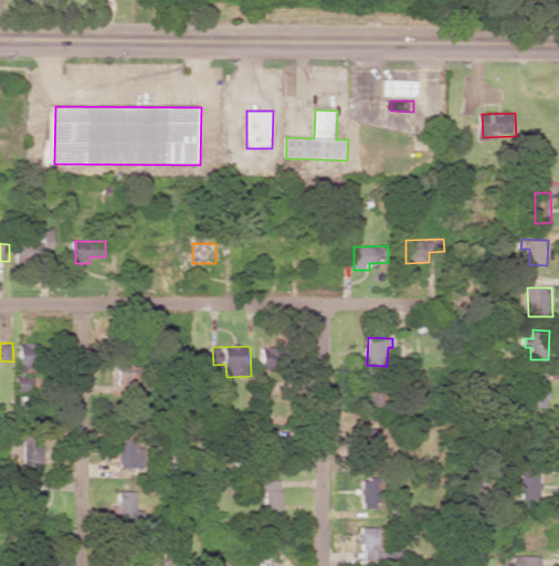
[(264,369),(288,370),(289,349),(264,348),(264,369)]
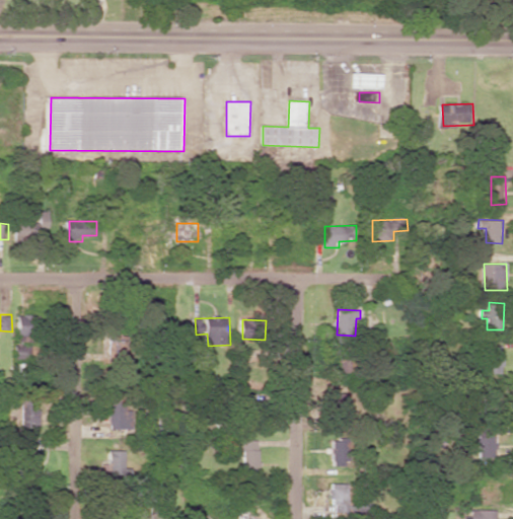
[(135,332),(120,330),(117,361),(132,362),(135,332)]
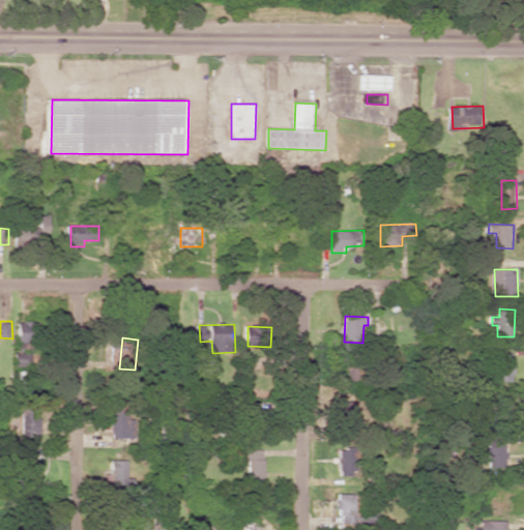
[(34,354),(20,352),(19,364),(32,366),(34,354)]
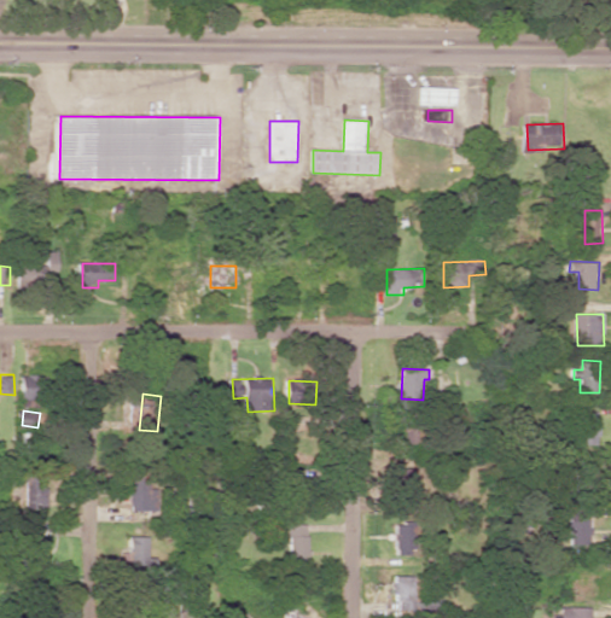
[(601,412),(583,413),(583,445),(601,445),(601,412)]
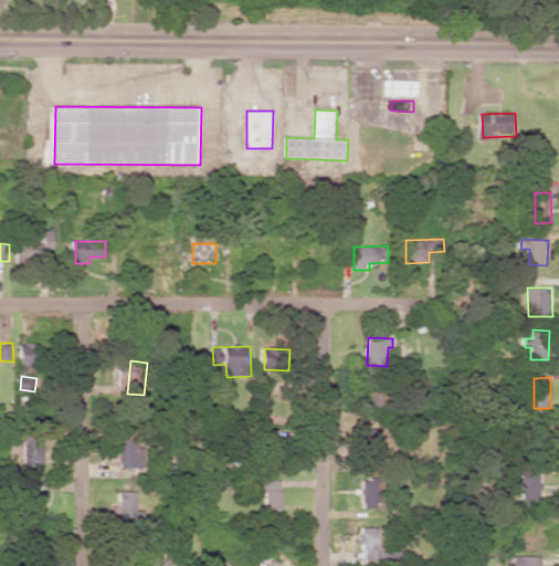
[(385,457),(385,429),(367,429),(367,456),(385,457)]
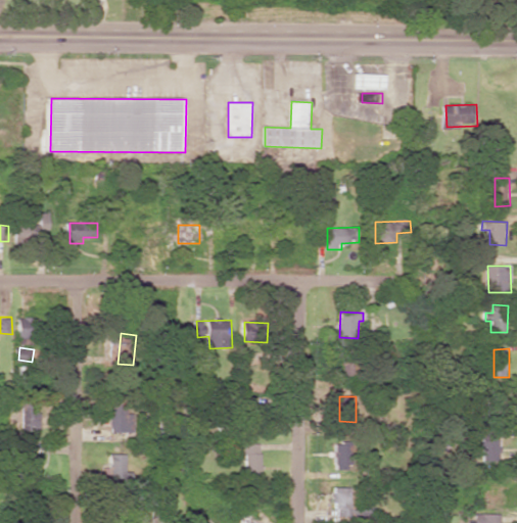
[(113,433),(136,432),(136,414),(130,414),(130,401),(112,401),(113,433)]
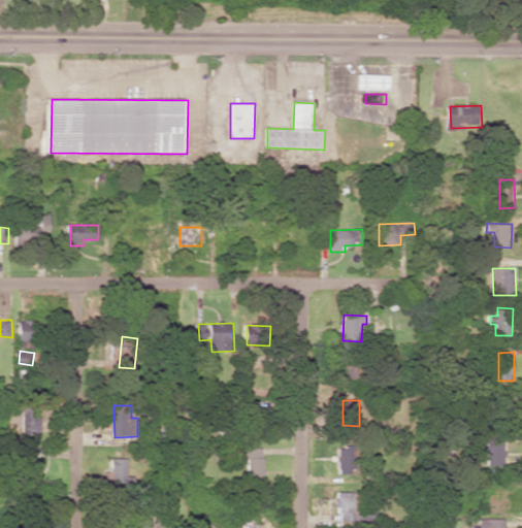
[(268,407),(249,406),(248,439),(267,440),(268,407)]
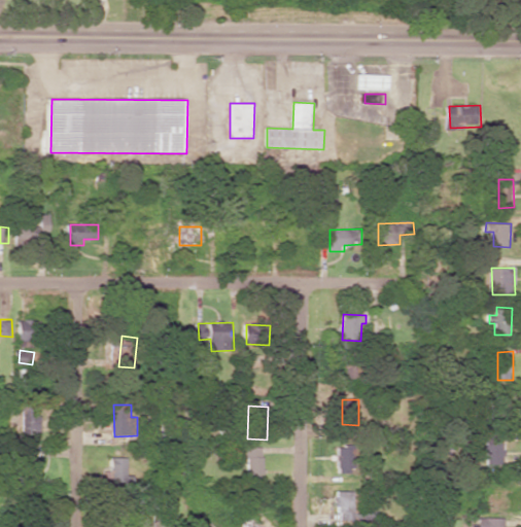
[(43,410),(28,410),(28,434),(43,434),(43,410)]
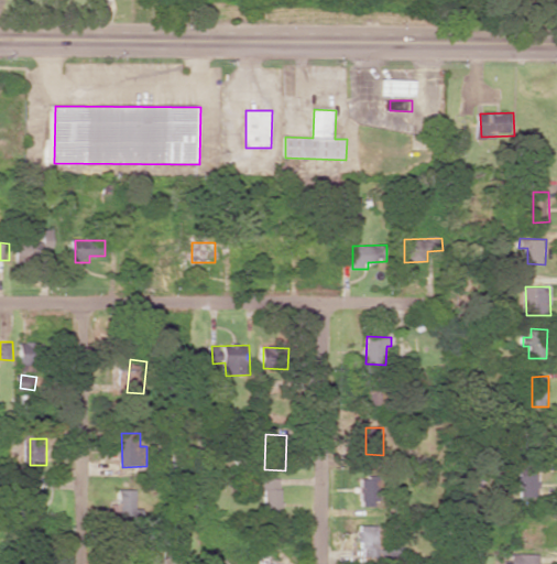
[(524,497),(543,497),(542,472),(524,472),(524,497)]
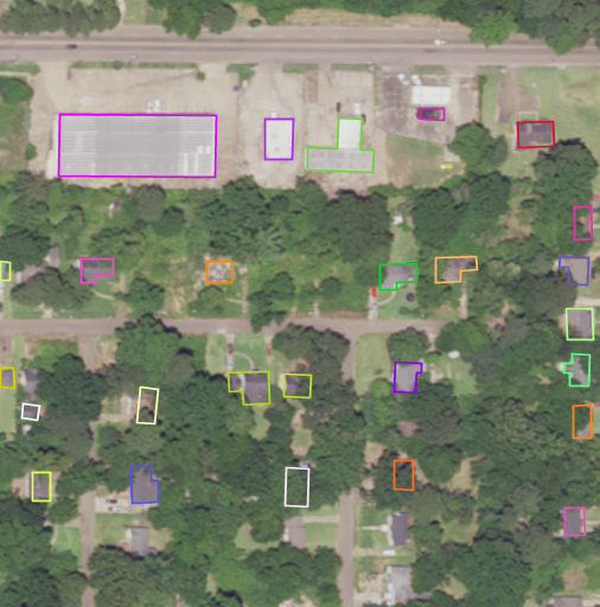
[(307,516),(288,515),(288,526),(287,556),(305,556),(307,516)]
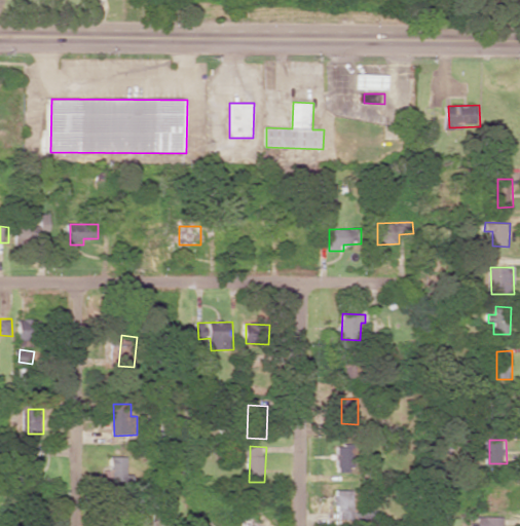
[(359,448),(341,447),(338,472),(356,474),(359,448)]
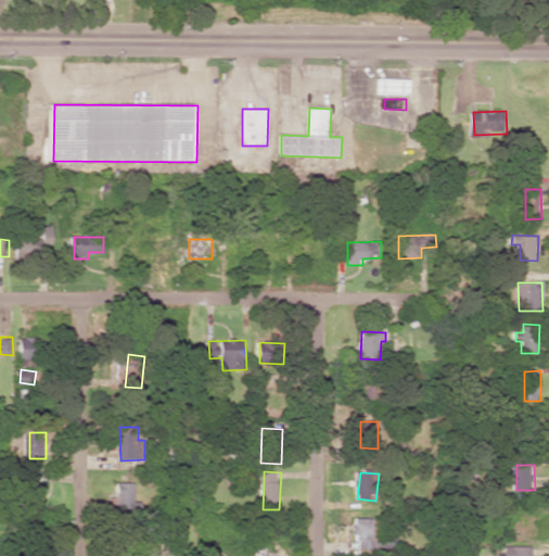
[(45,476),(30,476),(30,508),(45,508),(45,476)]
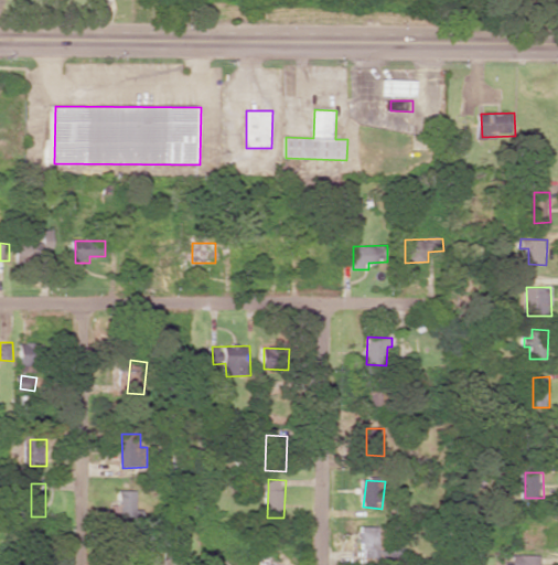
[(139,510),(140,491),(122,491),(122,518),(147,519),(147,510),(139,510)]
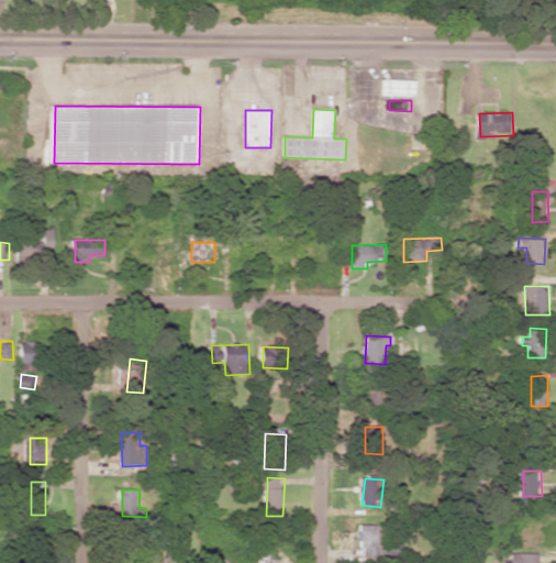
[(409,558),(409,543),(373,542),(373,556),(409,558)]
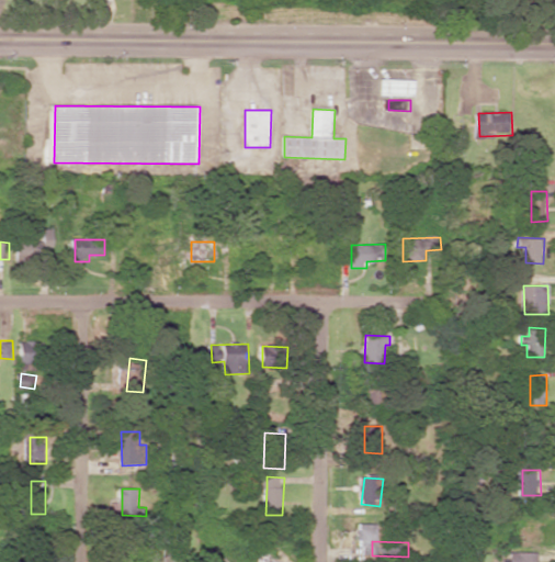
[(271,558),(271,550),(262,550),(261,561),(282,561),(283,559),(271,558)]
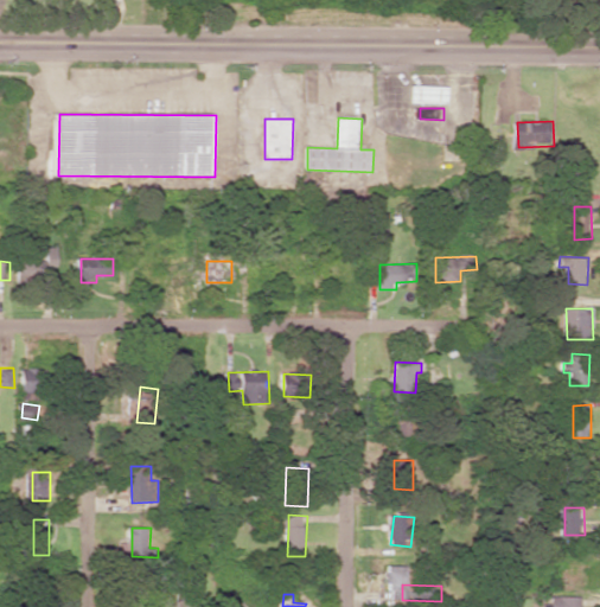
[(585,606),(586,596),(555,596),(555,605),(548,605),(547,606),(585,606)]
